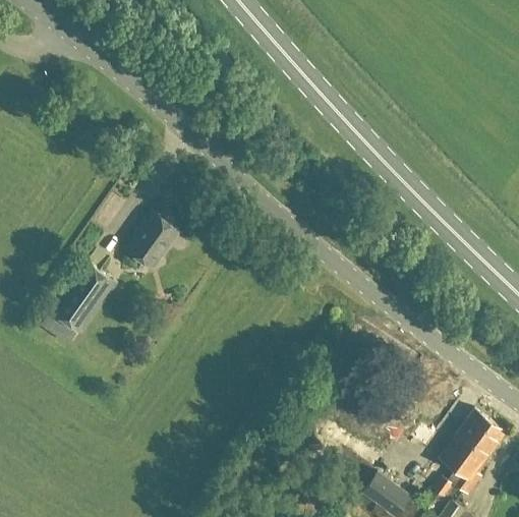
[(155,272),(182,234),(154,214),(126,251),(155,272)]
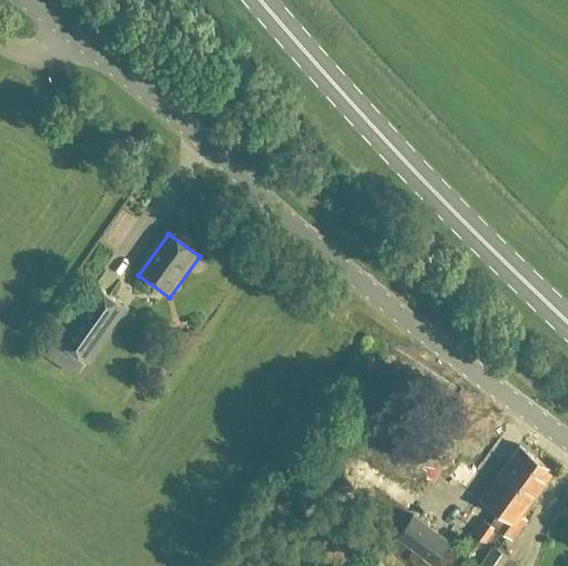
[(130,313),(94,288),(55,342),(91,368),(130,313)]
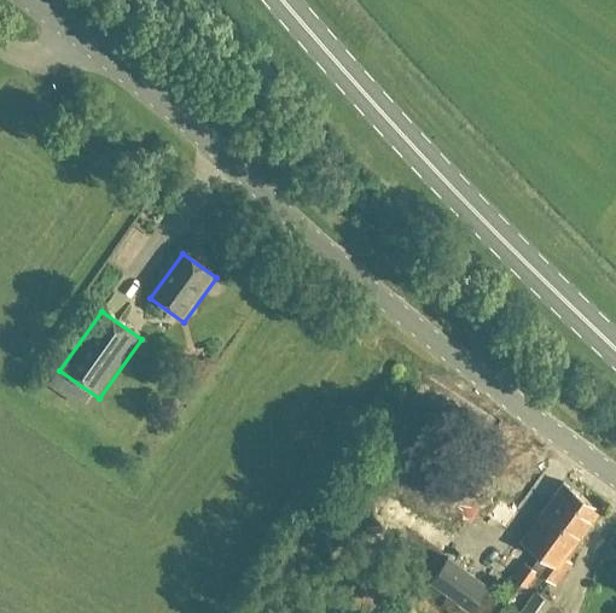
[(585,501),(565,486),(523,544),(542,558),(585,501)]
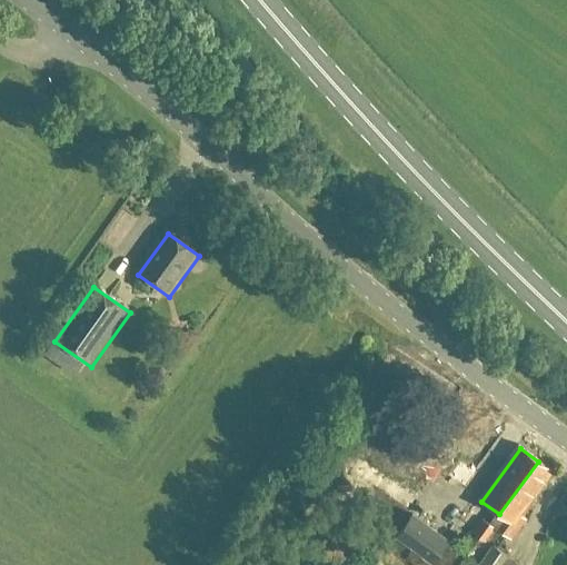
[(538,462),(499,514),(491,526),(513,542),(527,523),(521,518),(555,473),(538,462)]
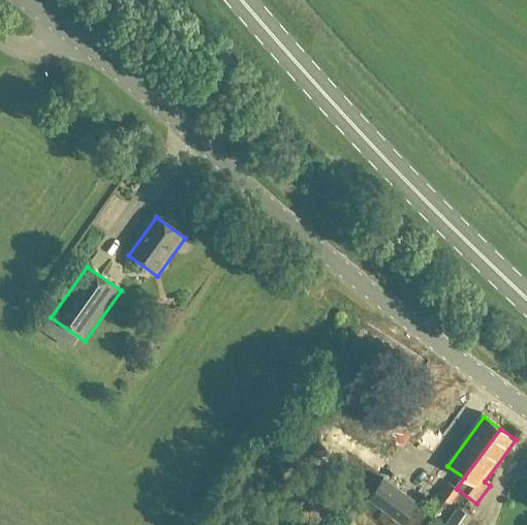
[(405,524),(419,505),(385,482),(370,501),(401,524),(405,524)]
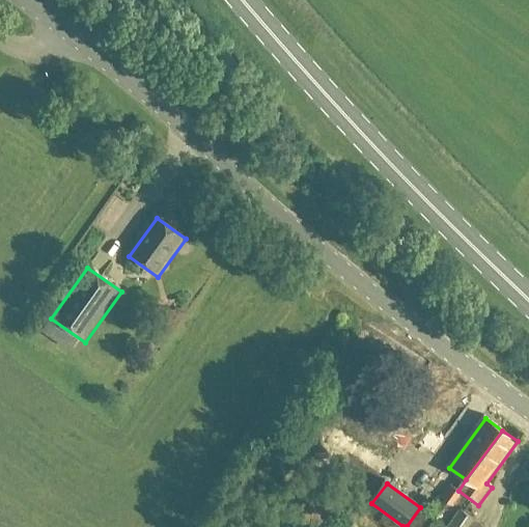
[(464,496),(453,488),(443,501),(453,508),(464,496)]
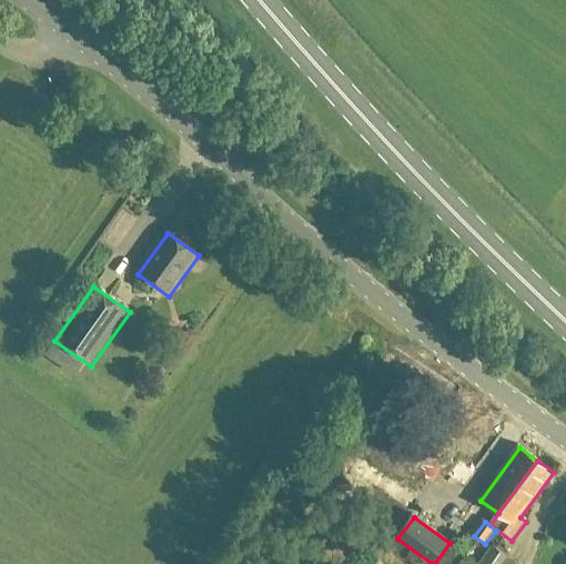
[(495,550),(484,563),(507,563),(509,561),(495,550)]
